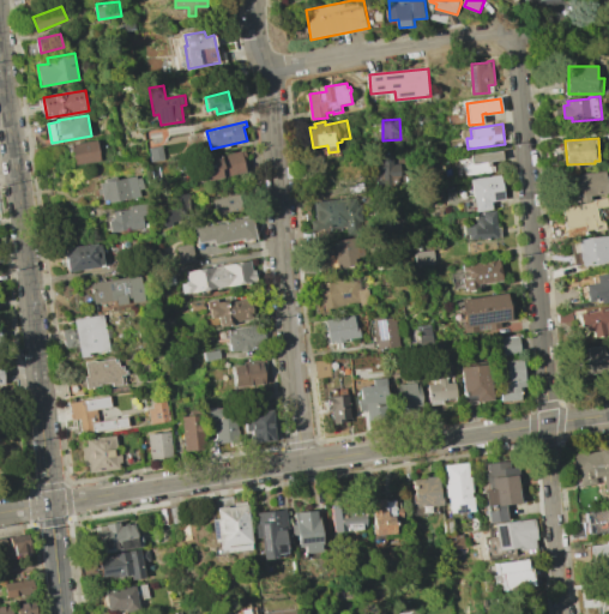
[(97,140),(102,161),(73,166),(70,145),(97,140)]
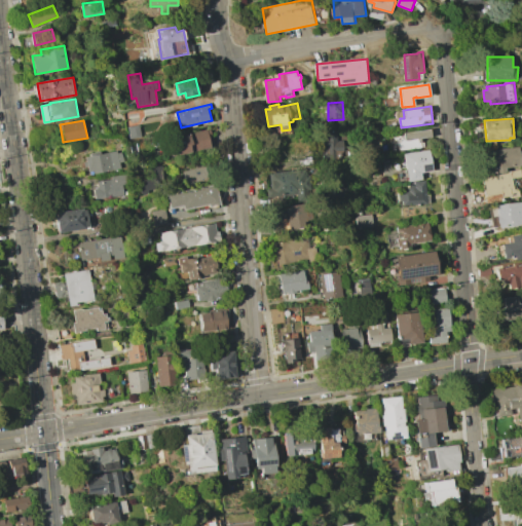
[(141,124),(143,138),(132,140),(129,126),(141,124)]
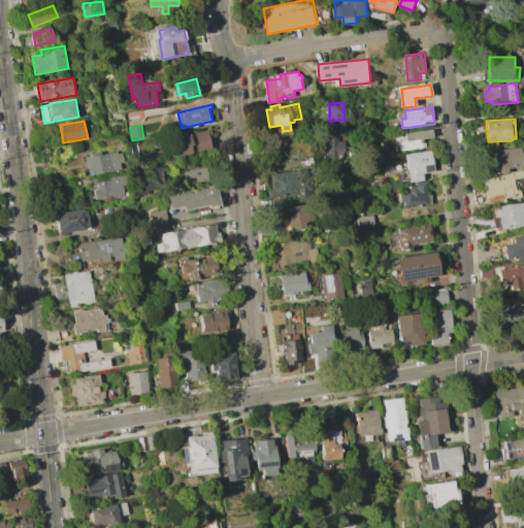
[(209,130),(213,149),(178,155),(175,137),(209,130)]
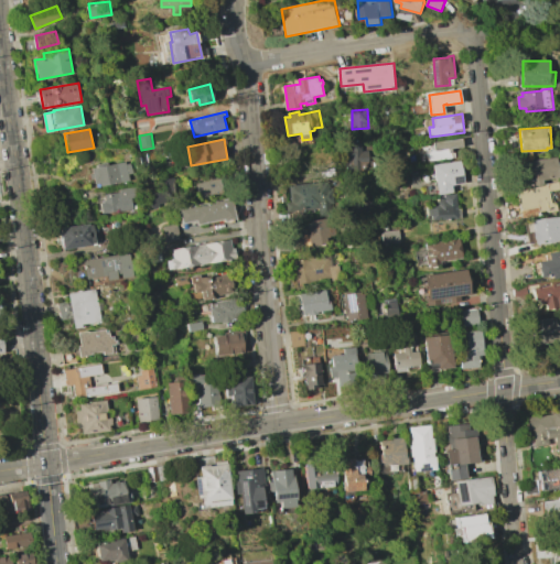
[(427,143),(429,143),(431,143),(433,142),(462,139),(463,147),(450,149),(451,153),(455,152),(455,158),(426,162),(423,143),(427,143)]
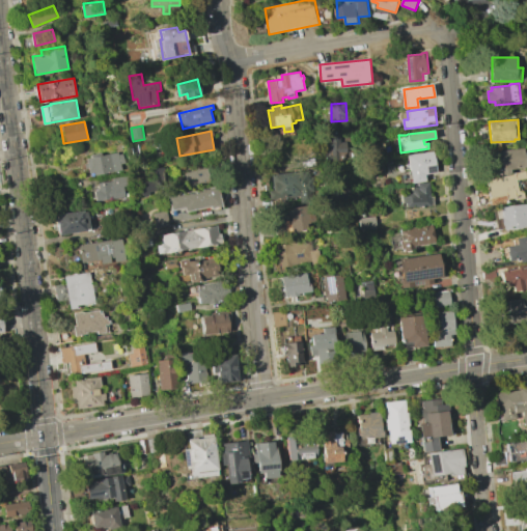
[(329,133),(343,133),(343,142),(351,142),(351,159),(329,159),(329,133)]
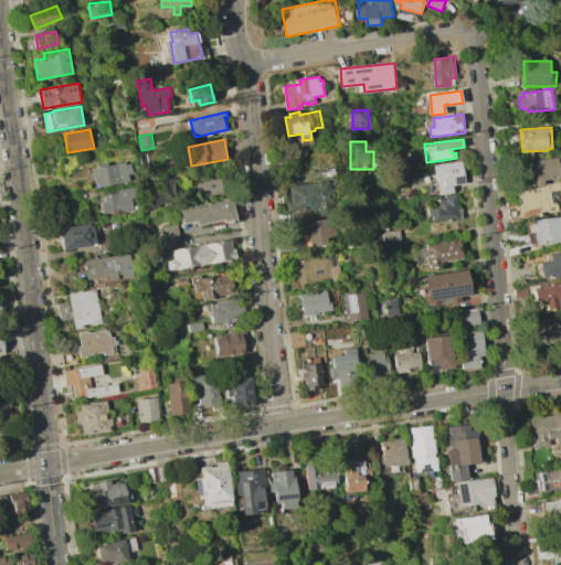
[(560,157),(560,178),(547,180),(547,184),(537,187),(536,182),(528,183),(526,162),(560,157)]
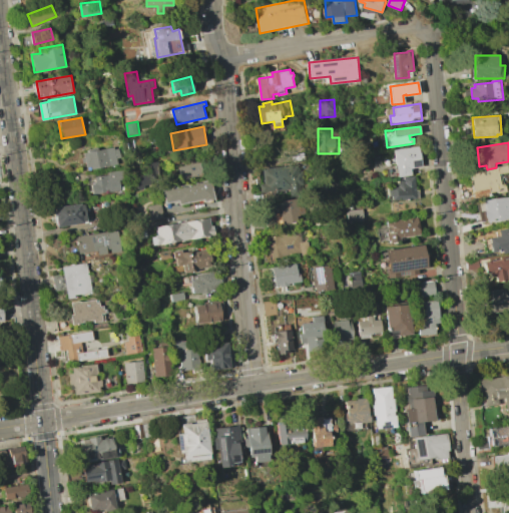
[(86,157),(85,153),(116,146),(116,149),(120,148),(122,157),(118,158),(119,163),(92,169),(91,166),(88,167),(87,162),(84,162),(84,158),(86,157)]
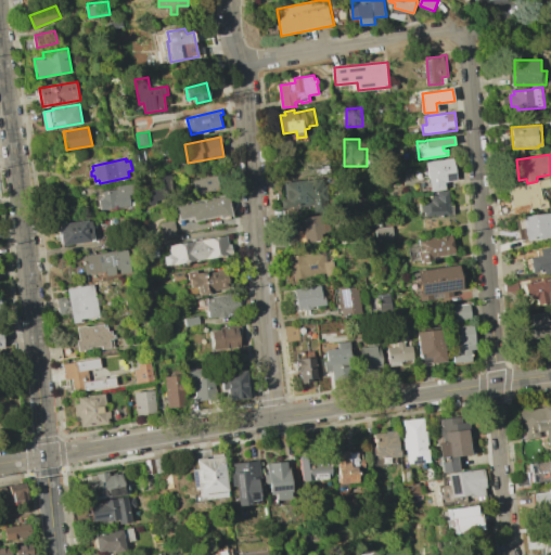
[(455,158),(458,180),(446,182),(447,189),(432,192),(427,163),(455,158)]
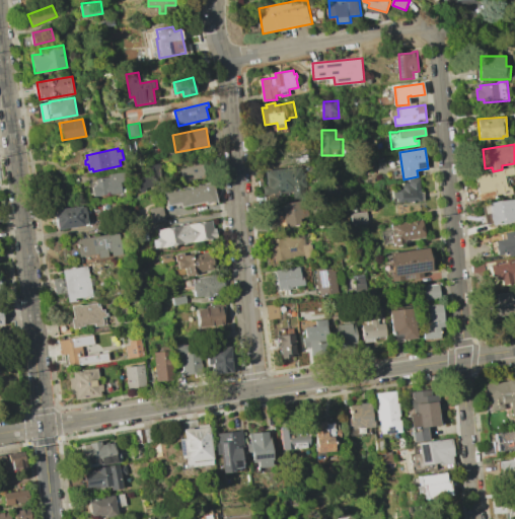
[(198,165),(200,175),(185,179),(181,169),(198,165)]
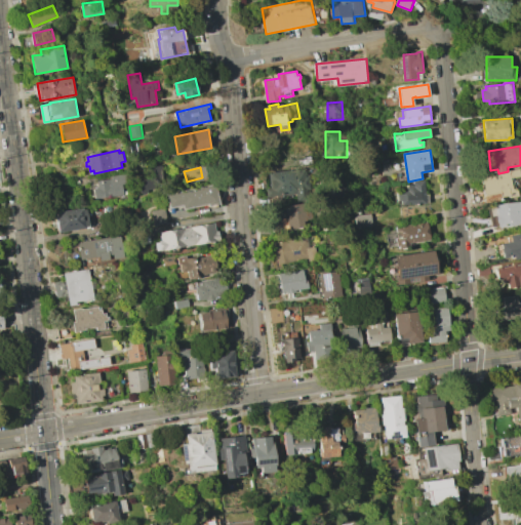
[(268,198),(267,189),(272,188),(270,173),(312,167),(315,192),(268,198)]
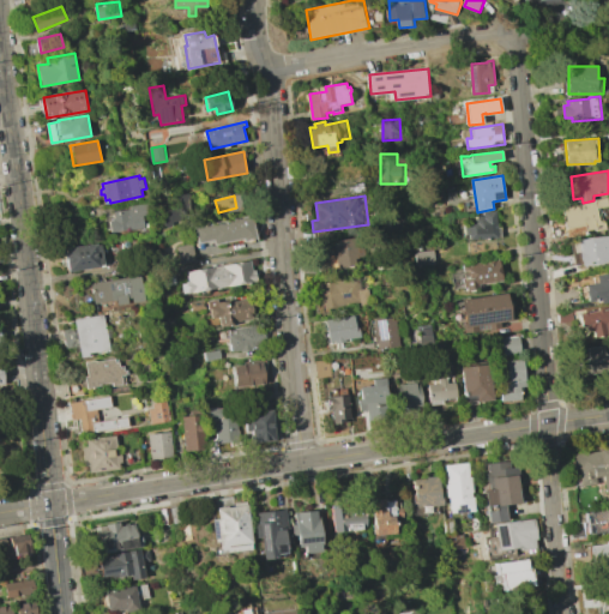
[(598,202),(597,199),(608,197),(608,208),(600,209),(602,221),(607,221),(608,229),(598,232),(598,228),(589,230),(590,234),(570,238),(565,208),(598,202)]
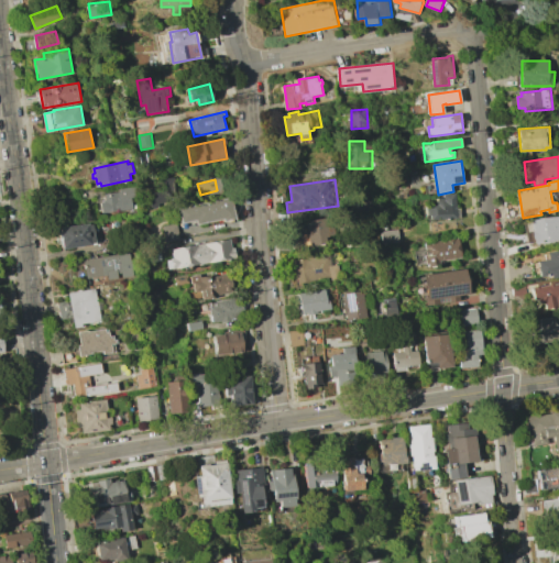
[(107,202),(106,194),(120,191),(120,189),(139,187),(140,197),(133,198),(134,209),(102,213),(101,202),(107,202)]
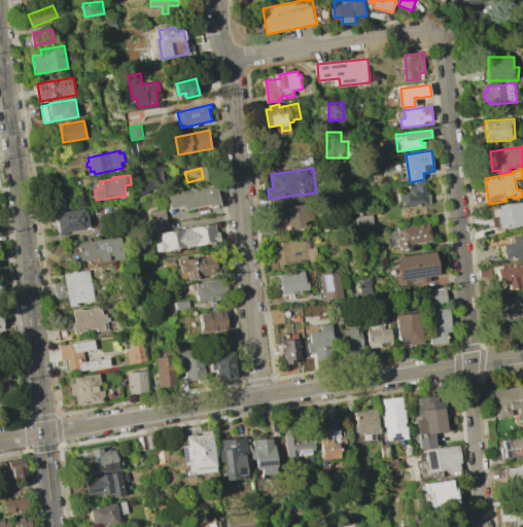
[(411,190),(411,185),(417,184),(416,181),(427,180),(428,195),(431,195),(432,204),(405,206),(404,201),(402,201),(401,191),(411,190)]
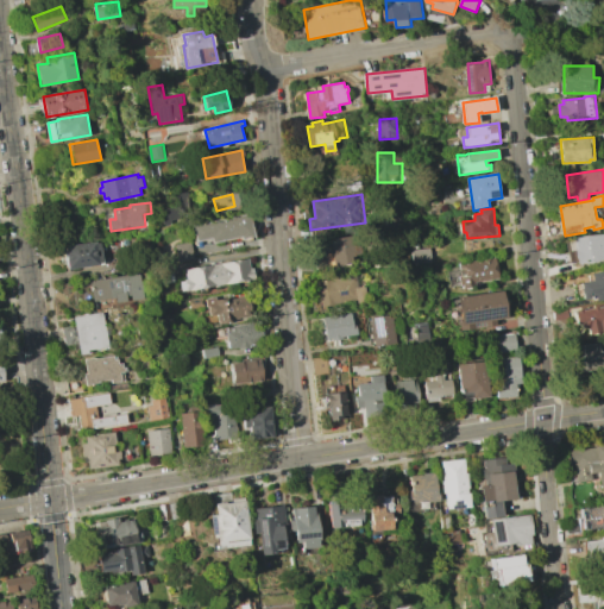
[(251,213),(256,238),(244,240),(243,237),(213,243),(213,238),(197,242),(194,225),(251,213)]
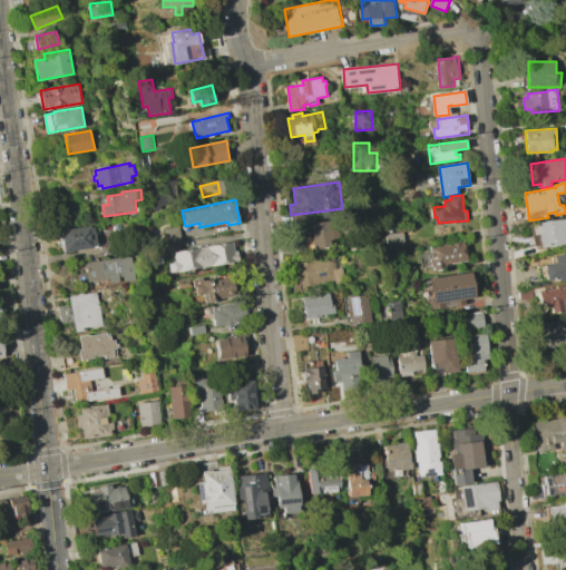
[(538,227),(538,224),(565,219),(565,244),(542,247),(540,236),(536,237),(535,227),(538,227)]
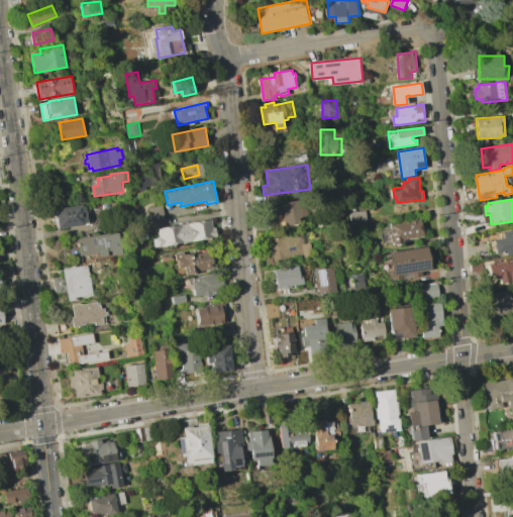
[(286,226),(283,203),(307,200),(310,222),(286,226)]
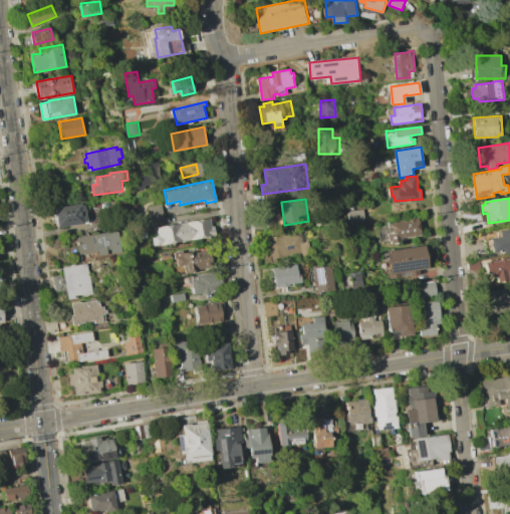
[(86,205),(88,222),(85,222),(85,223),(58,227),(55,208),(82,204),(82,205),(86,205)]
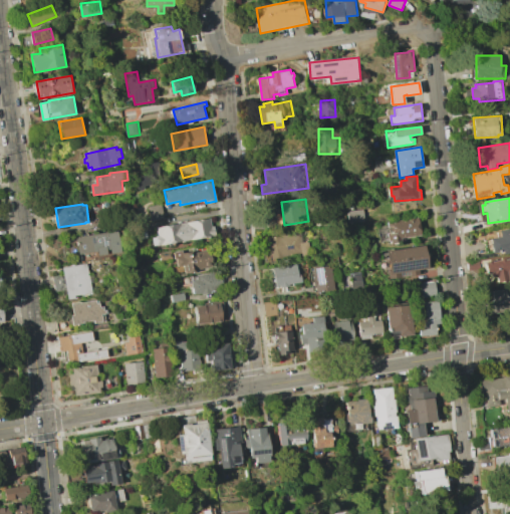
[(165,204),(167,219),(153,221),(151,206),(165,204)]
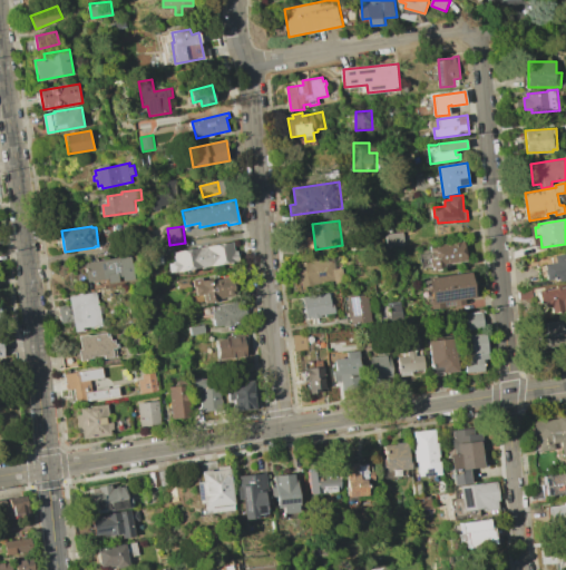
[(178,261),(176,252),(201,247),(199,245),(210,244),(210,246),(234,242),(236,251),(240,251),(241,262),(176,273),(175,262),(178,261)]
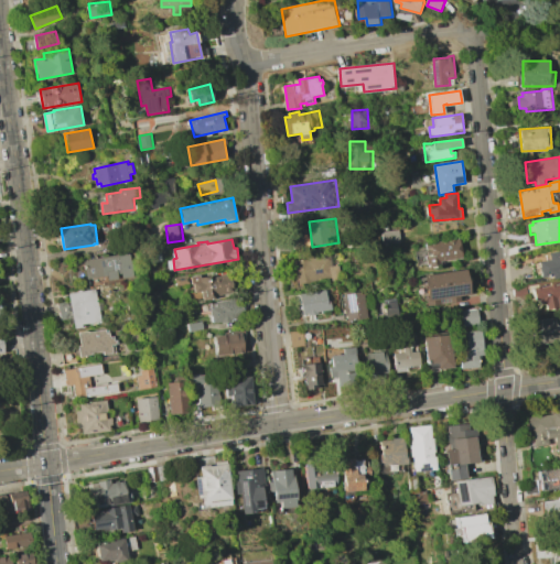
[(428,249),(428,243),(461,239),(463,258),(441,261),(442,266),(431,268),(430,263),(420,264),(418,251),(428,249)]
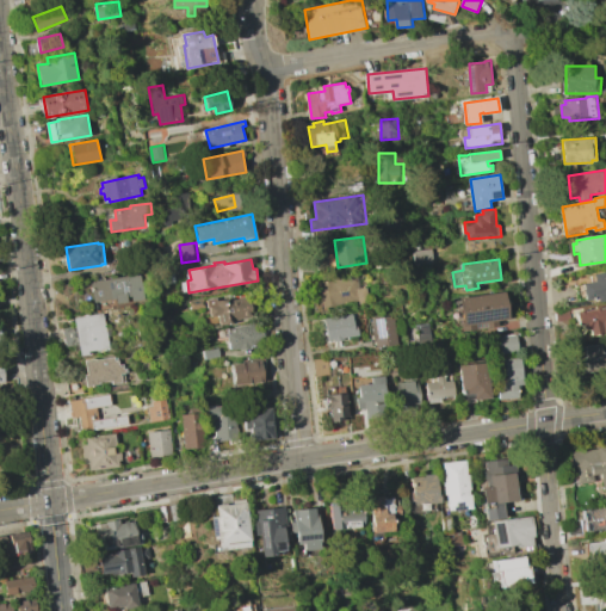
[(174,267),(177,283),(164,285),(160,270),(174,267)]
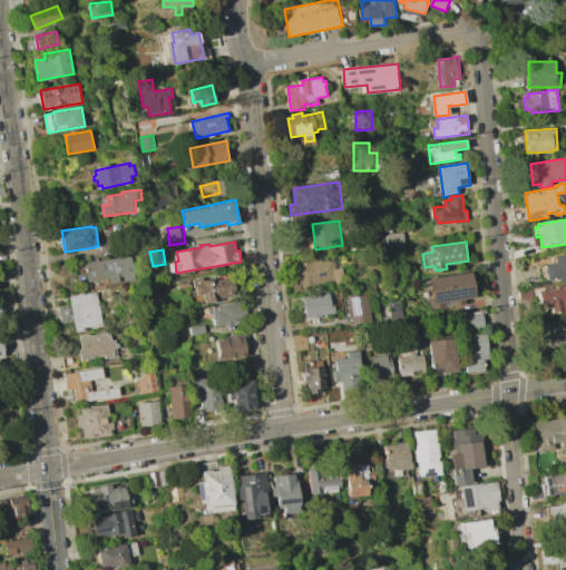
[(556,263),(555,255),(565,253),(565,281),(559,282),(558,279),(547,281),(545,264),(556,263)]
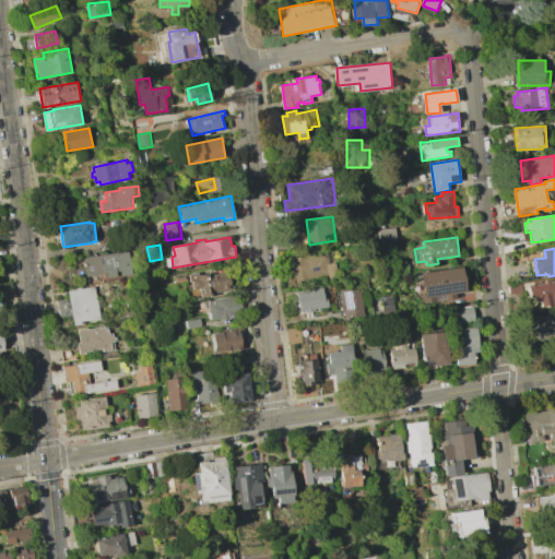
[(131,250),(134,274),(109,277),(108,273),(89,276),(85,258),(131,250)]
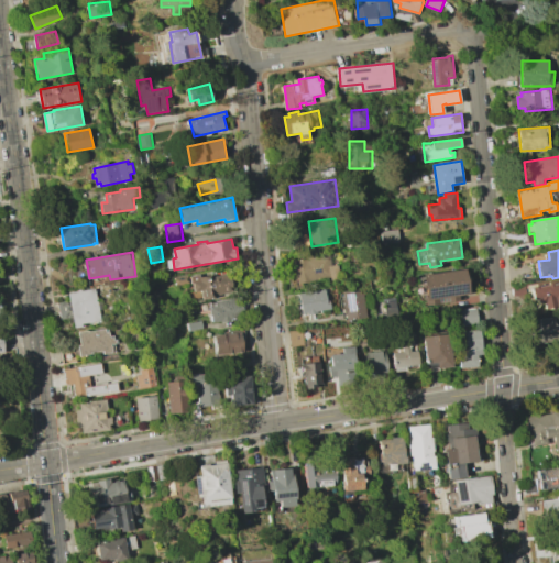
[(330,254),(332,266),(340,265),(342,279),(333,280),(332,277),(299,283),(296,260),(330,254)]
